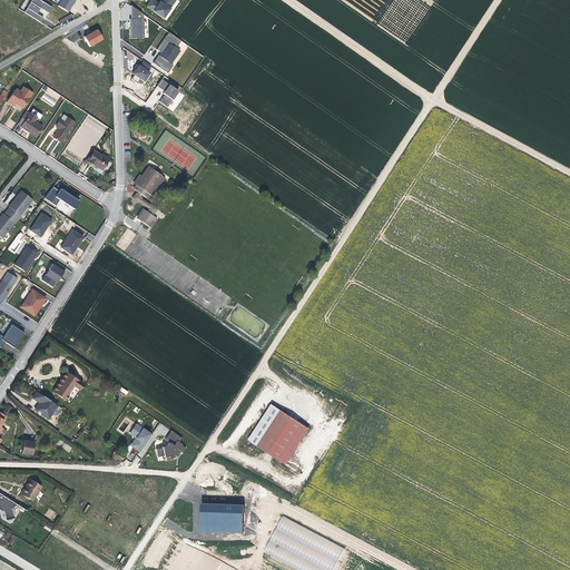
[(49,13),(52,7),(40,0),(31,0),(31,2),(41,8),(49,13)]
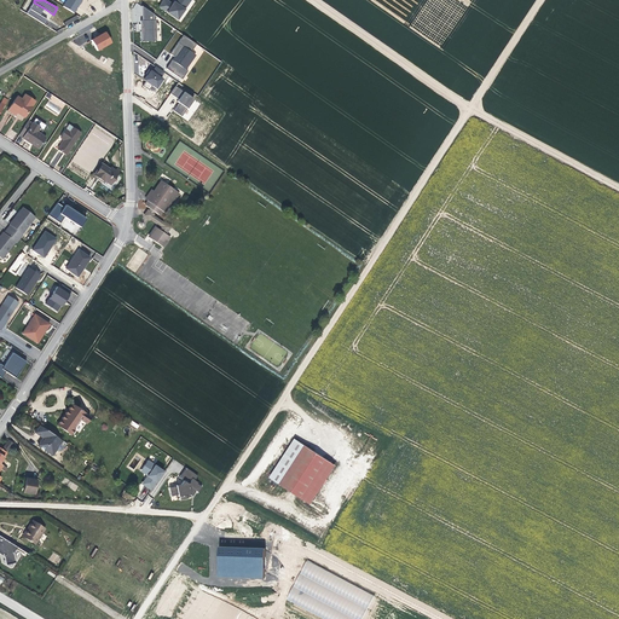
[(67,0),(63,6),(74,13),(82,0),(67,0)]
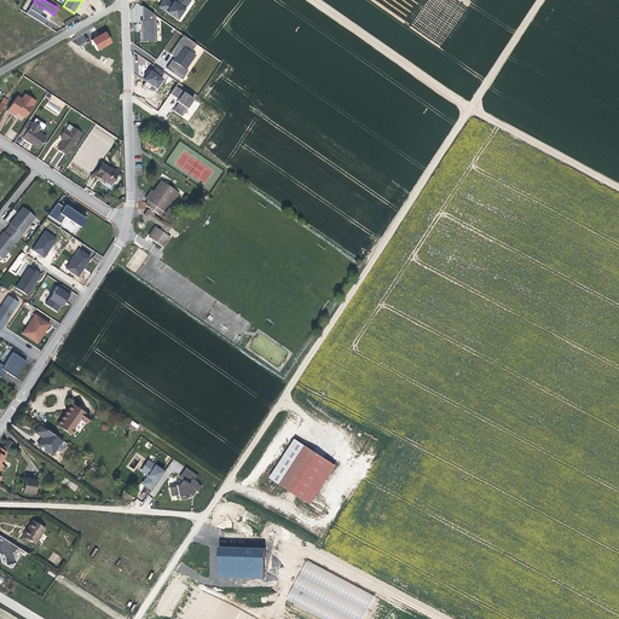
[(163,0),(160,7),(167,13),(174,4),(168,0),(163,0)]
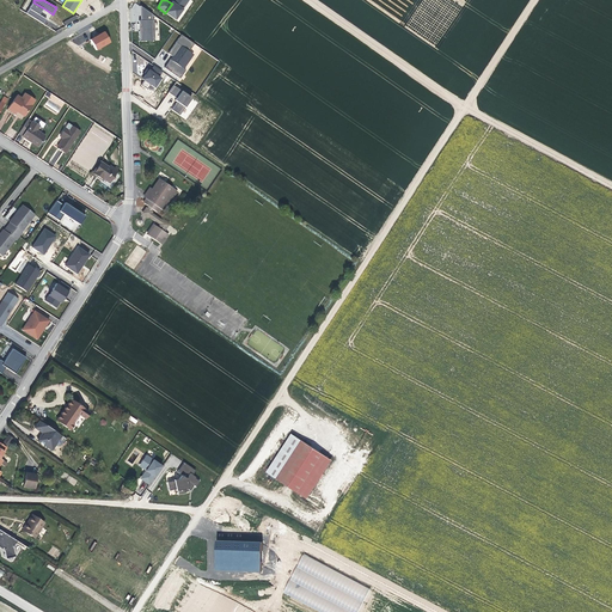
[(165,13),(177,20),(184,10),(184,8),(173,1),(172,4),(165,13)]
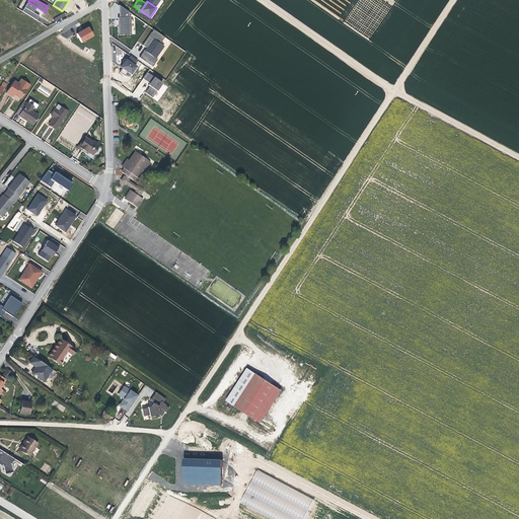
[(34,12),(38,7),(28,2),(25,7),(34,12)]
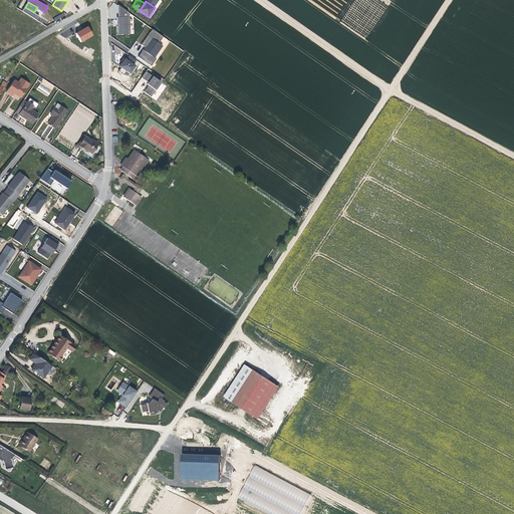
[(118,5),(118,17),(129,17),(129,12),(118,5)]
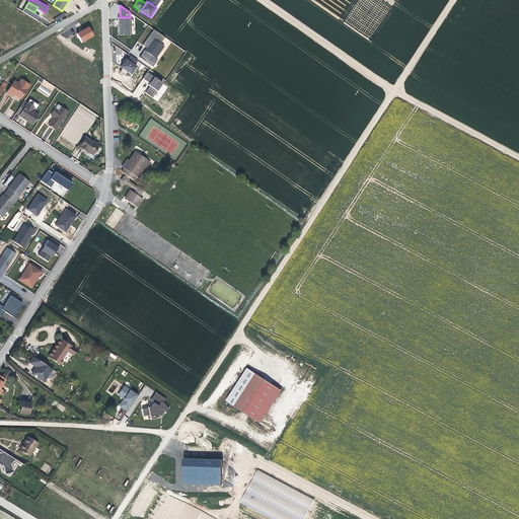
[(40,16),(34,12),(25,7),(22,11),(38,20),(40,16)]
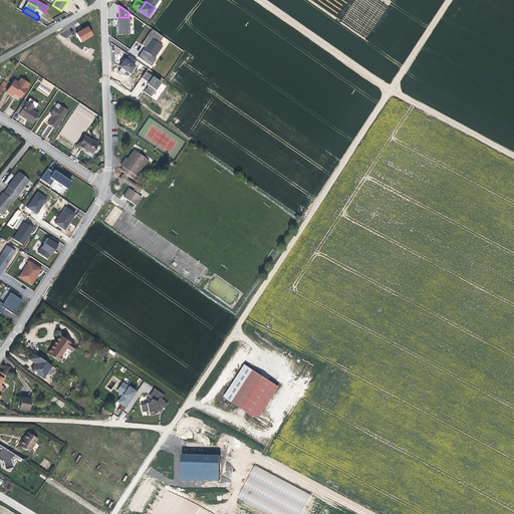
[(117,34),(131,33),(130,17),(129,17),(118,17),(117,17),(117,34)]
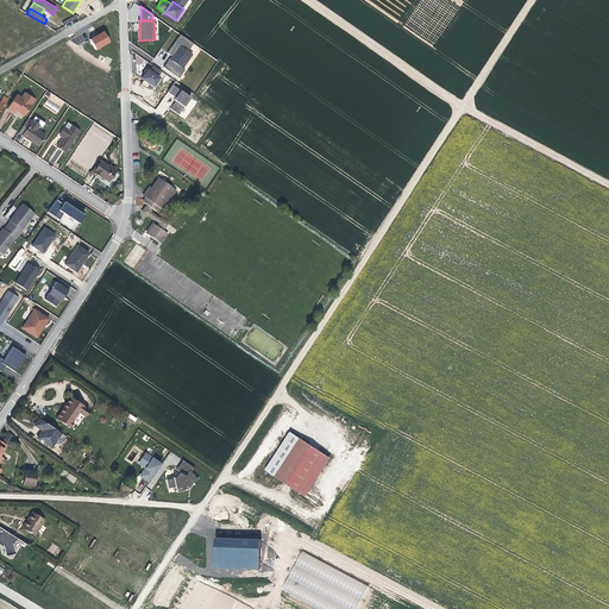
[(104,32),(89,41),(95,50),(110,42),(104,32)]
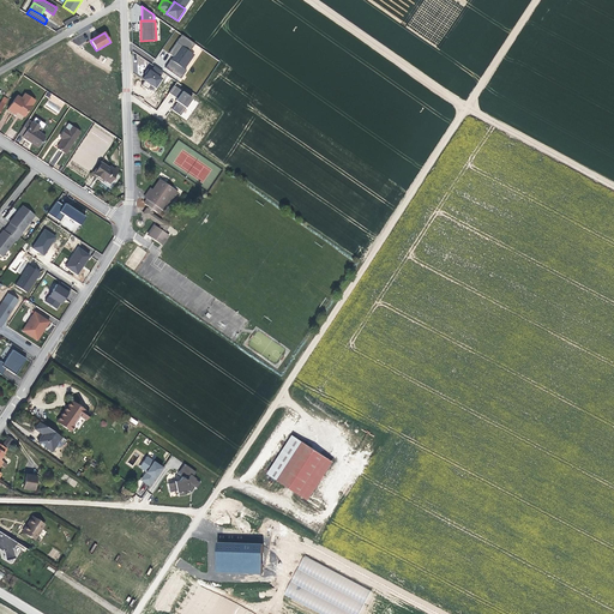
[(169,53),(174,56),(182,46),(191,52),(196,44),(182,35),(169,53)]
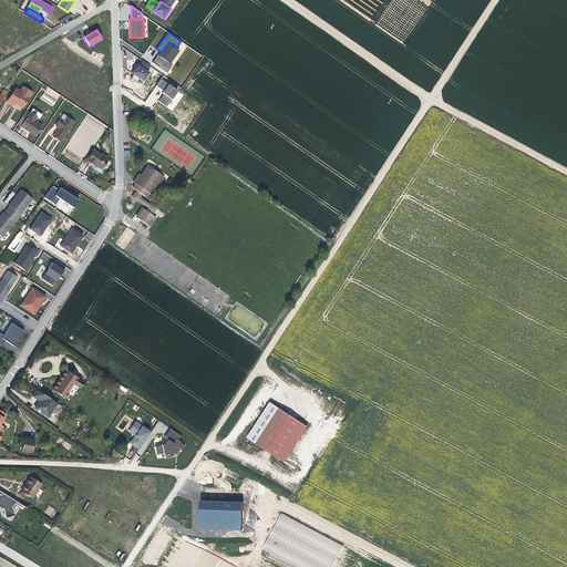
[(176,48),(168,42),(161,52),(158,55),(171,63),(179,50),(176,48)]
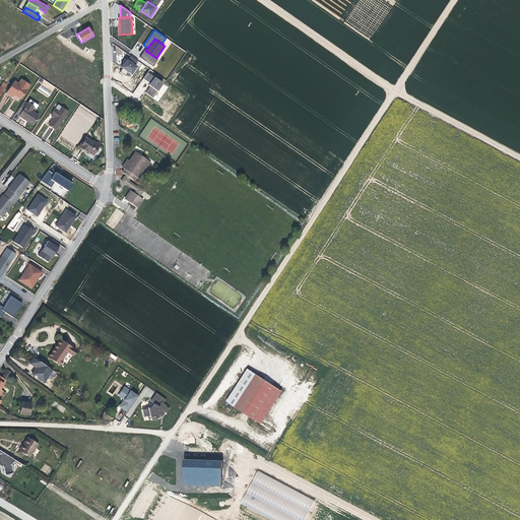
[(158,59),(156,58),(145,51),(140,58),(153,67),(158,59)]
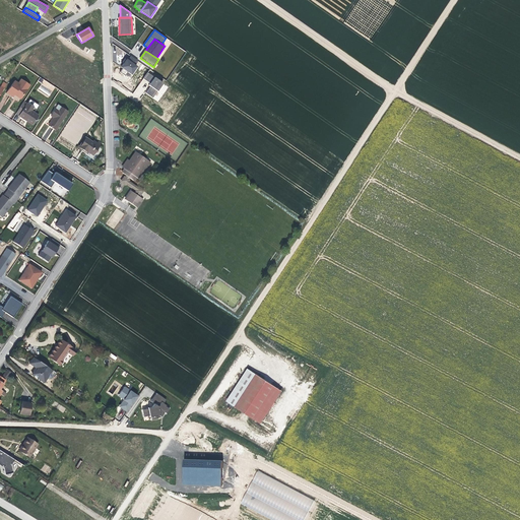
[(131,56),(128,60),(136,65),(138,61),(131,56)]
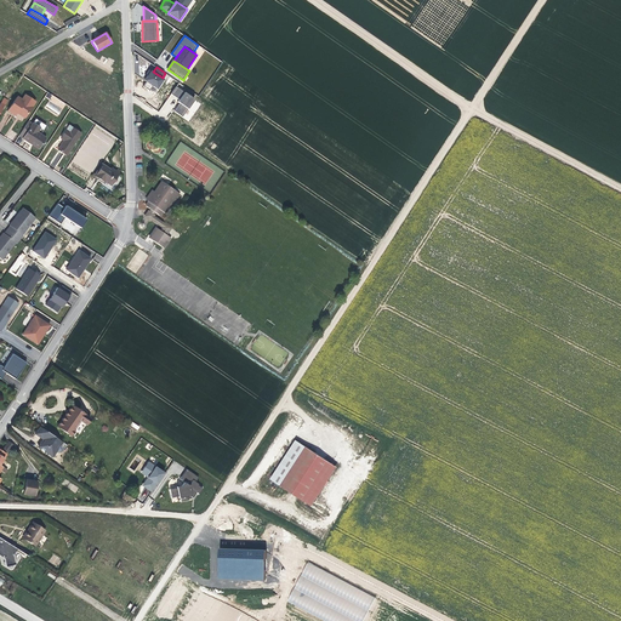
[(159,90),(165,80),(163,78),(153,72),(152,70),(144,80),(147,81),(153,86),(159,90)]
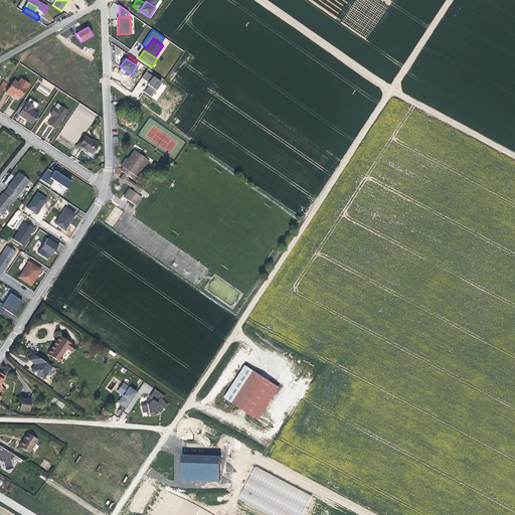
[(124,75),(127,71),(122,67),(119,71),(124,75)]
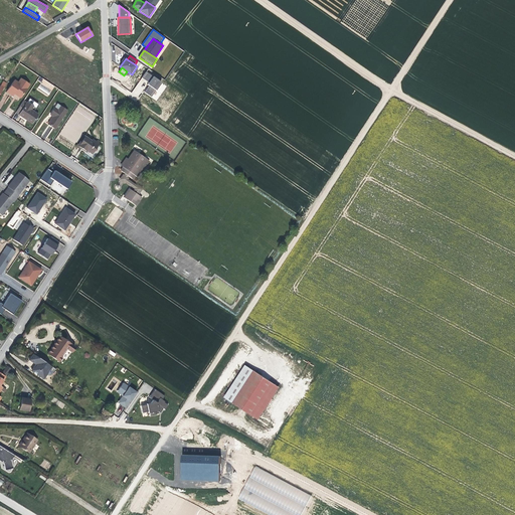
[(148,82),(153,75),(147,71),(142,78),(148,82)]
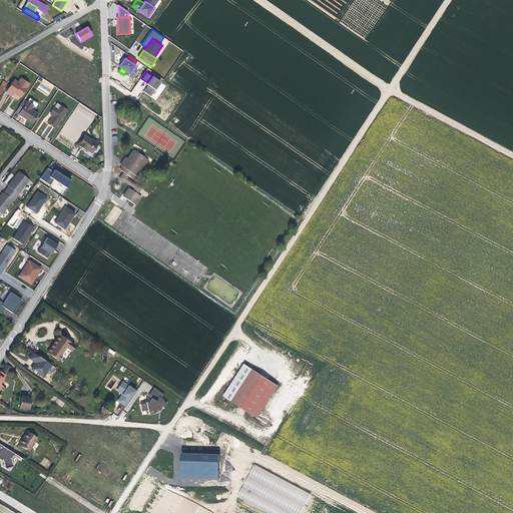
[(161,82),(153,76),(147,84),(148,85),(156,90),(161,82)]
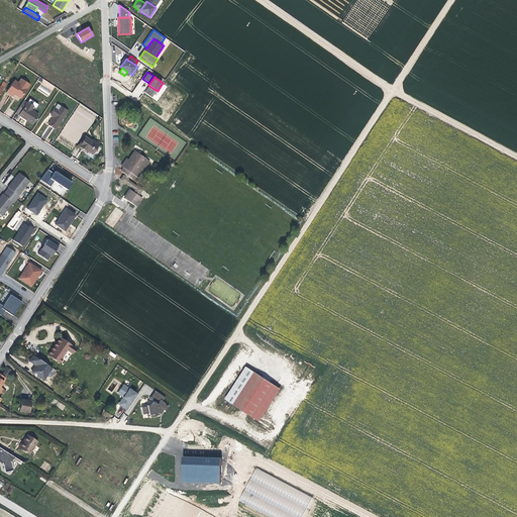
[(5,92),(9,94),(10,92),(13,94),(15,96),(19,99),(29,85),(20,79),(17,83),(14,80),(5,92)]
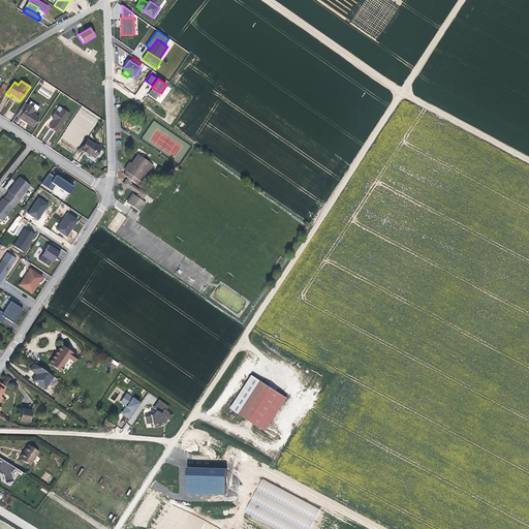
[(156,100),(161,93),(153,88),(149,95),(156,100)]
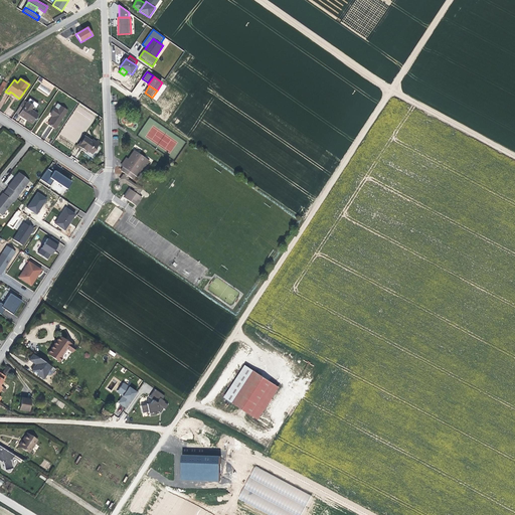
[(31,123),(37,114),(32,111),(34,108),(25,102),(25,103),(22,101),(15,112),(18,113),(17,114),(20,116),(31,123)]
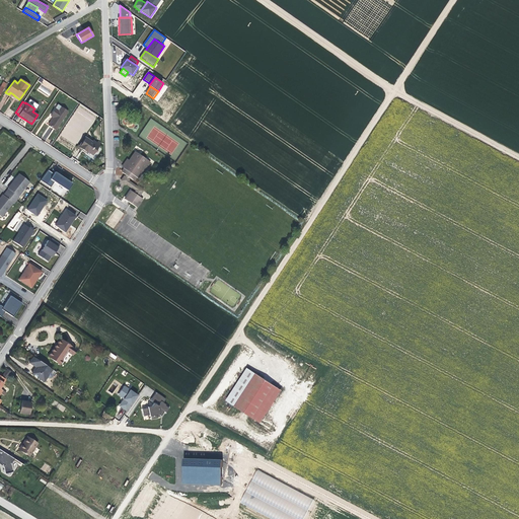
[(66,112),(57,104),(50,115),(53,117),(48,125),(55,130),(66,112)]
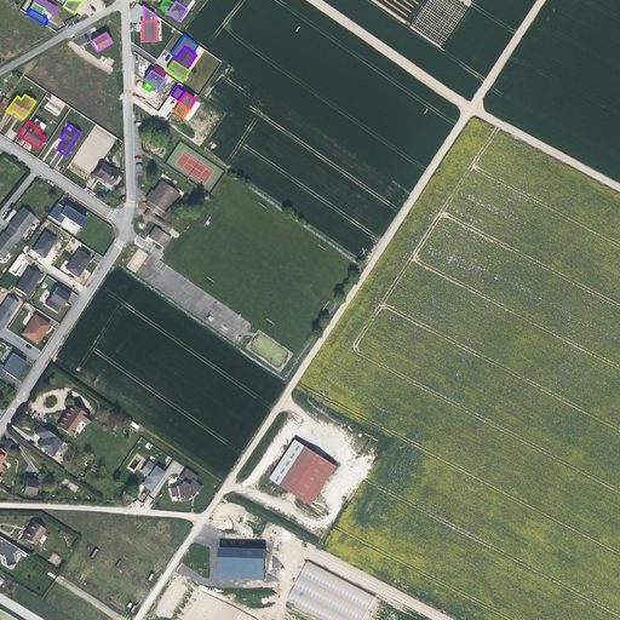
[(99,164),(92,176),(102,182),(103,181),(107,182),(109,184),(119,171),(115,168),(114,171),(109,167),(108,171),(99,164)]
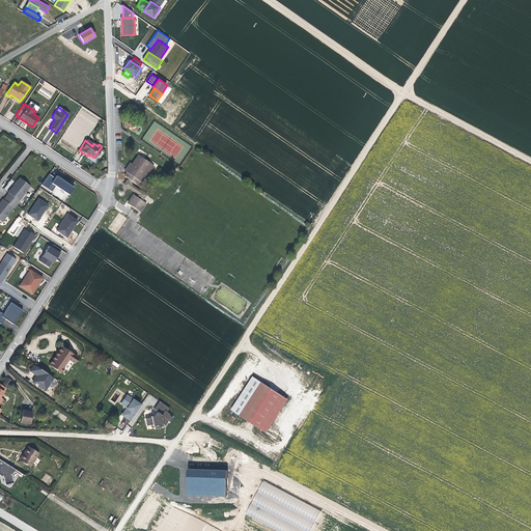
[(143,177),(151,165),(138,156),(133,164),(126,173),(124,176),(128,179),(127,180),(131,185),(133,183),(136,185),(138,180),(141,183),(143,177)]
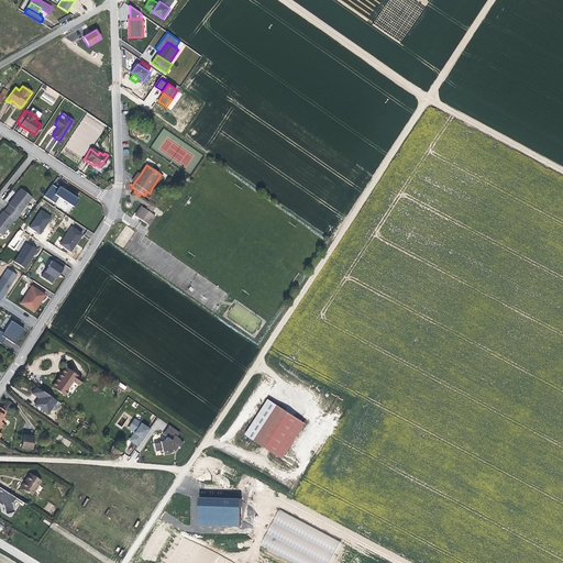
[(133,184),(141,174),(138,172),(131,181),(133,184)]
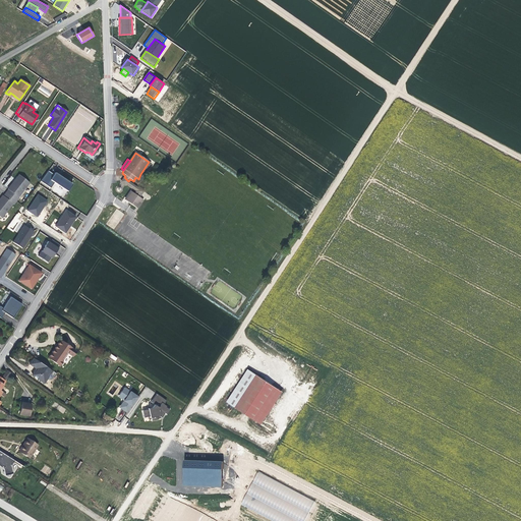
[(151,164),(149,162),(140,174),(143,176),(151,164)]
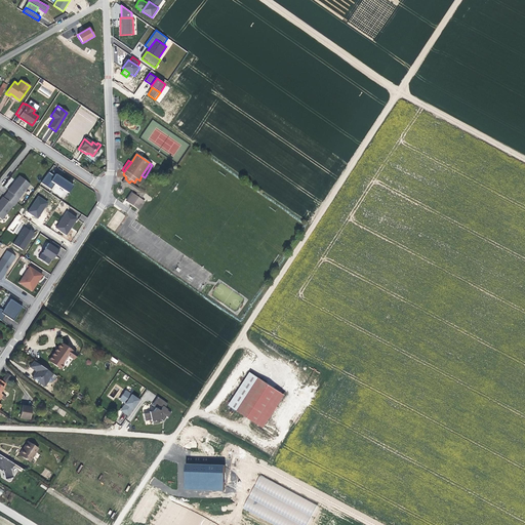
[(51,182),(55,176),(49,172),(42,184),(51,190),(55,184),(51,182)]
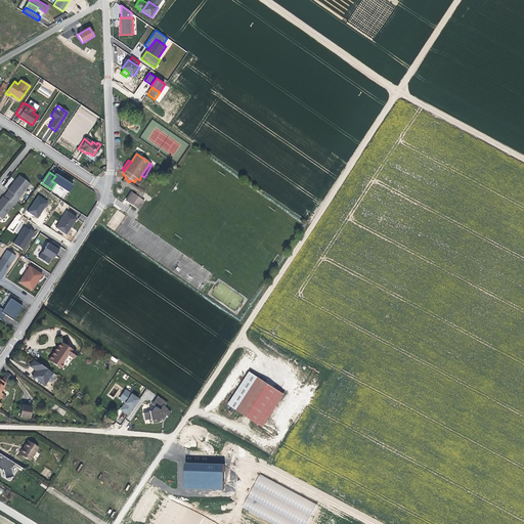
[(56,173),(55,176),(51,181),(55,183),(69,193),(75,185),(56,173)]
